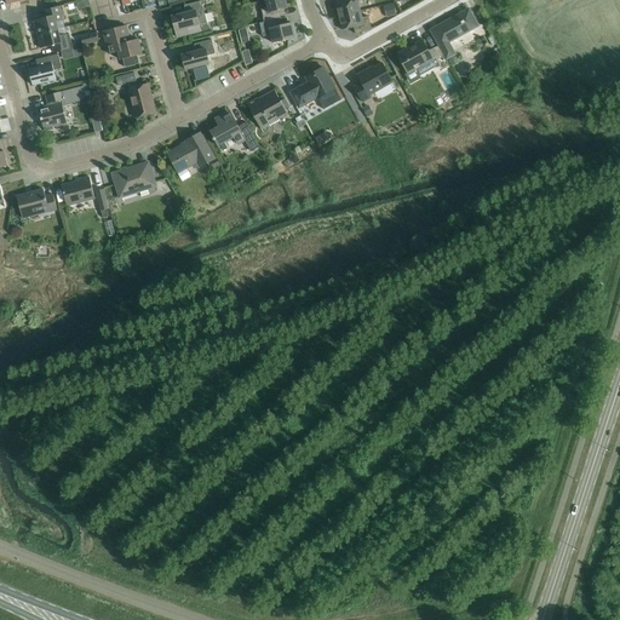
[(286,0),(267,0),(265,0),(268,7),(262,9),(265,22),(281,18),(280,11),(288,9),(286,0)]
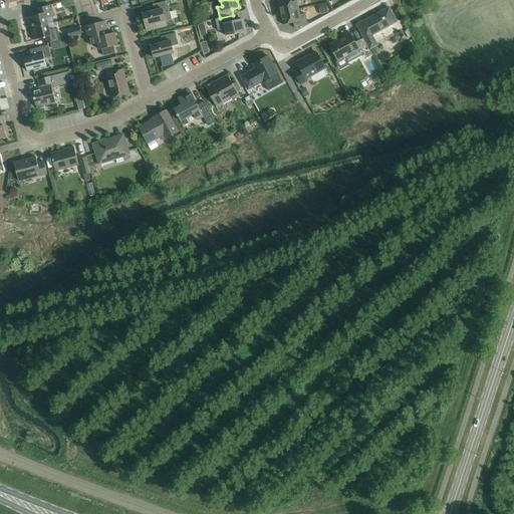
[(287,0),(288,1),(278,3),(281,14),(299,9),(297,4),(303,3),(301,0),(287,0)]
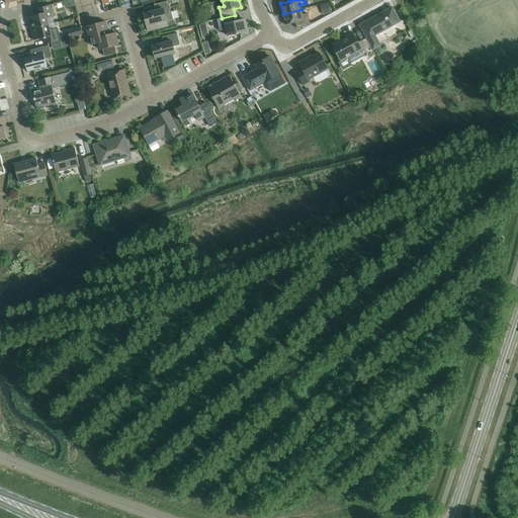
[(174,21),(172,13),(169,1),(155,4),(156,10),(144,13),(147,26),(149,31),(169,26),(168,22),(174,21)]
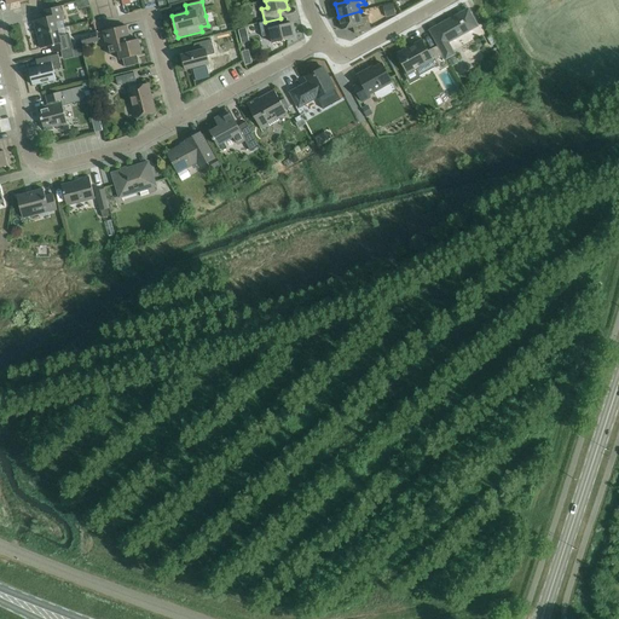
[(395,15),(393,4),(385,6),(387,17),(395,15)]
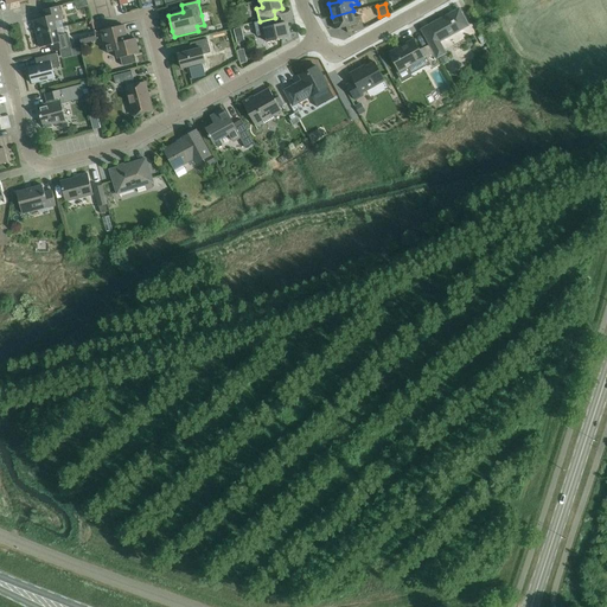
[(37,33),(57,29),(56,21),(64,19),(61,6),(43,11),(44,17),(33,20),(37,33)]
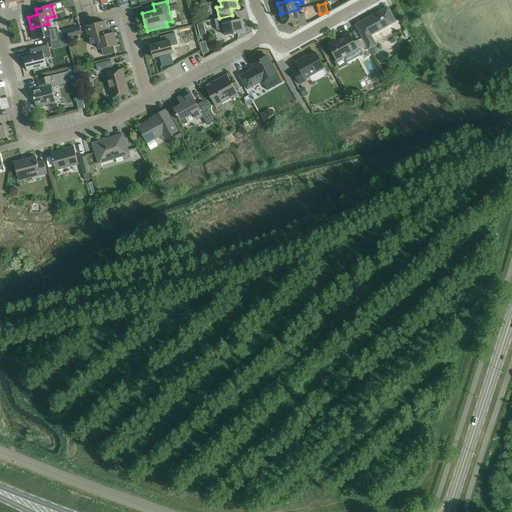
[(371,35),(395,22),(387,8),(356,25),(369,49),(376,45),(371,35)]
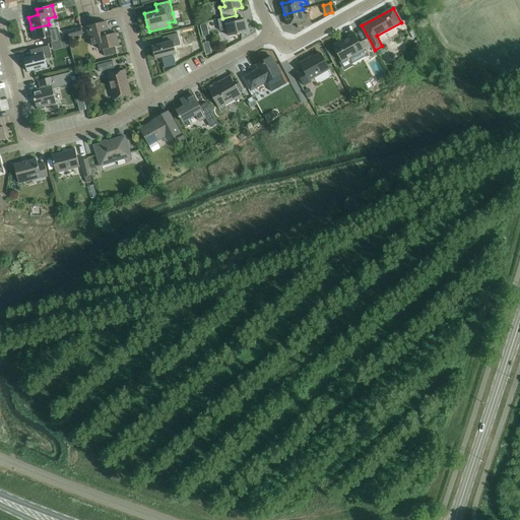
[(303,9),(284,14),(286,25),(297,22),(299,28),(312,24),(309,13),(304,15),(303,9)]
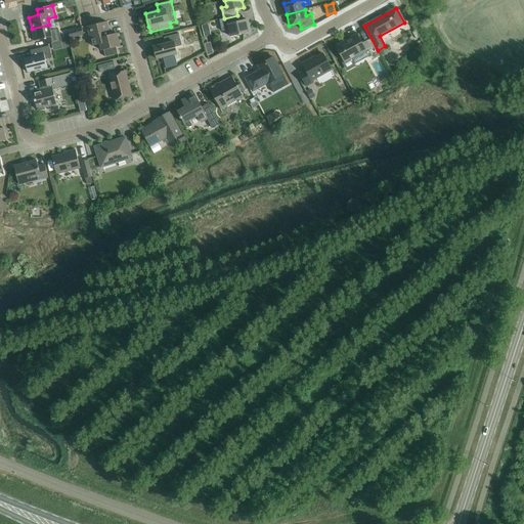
[(234,22),(233,16),(219,19),(222,32),(229,30),(230,37),(250,32),(247,19),(234,22)]
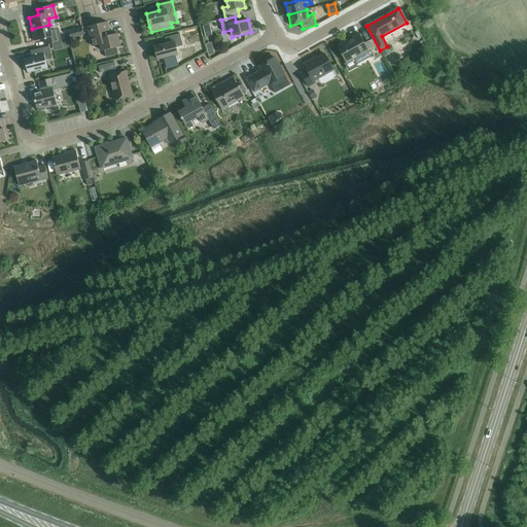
[(111,35),(108,22),(89,27),(93,46),(101,44),(102,50),(105,50),(106,57),(118,54),(117,47),(121,46),(117,33),(111,35)]
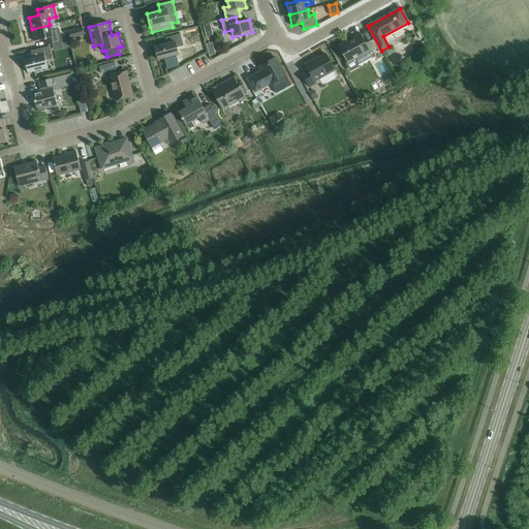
[(50,25),(32,29),(35,41),(44,39),(47,44),(62,41),(59,29),(51,31),(50,25)]
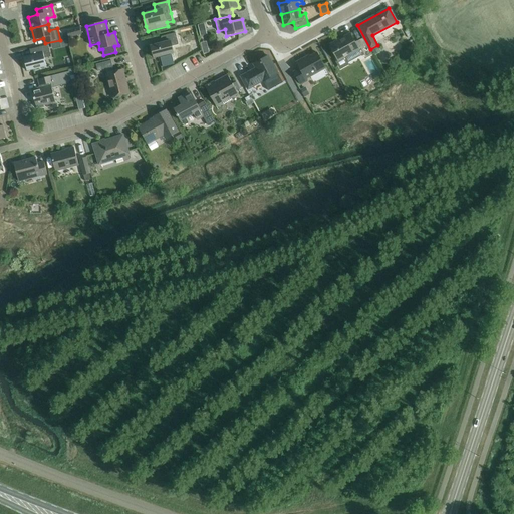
[(205,24),(198,25),(201,36),(207,35),(205,24)]
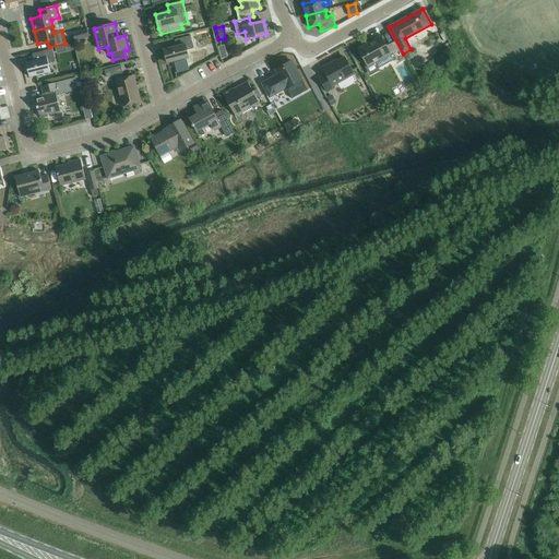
[(73,34),(74,42),(90,37),(87,31),(73,34)]
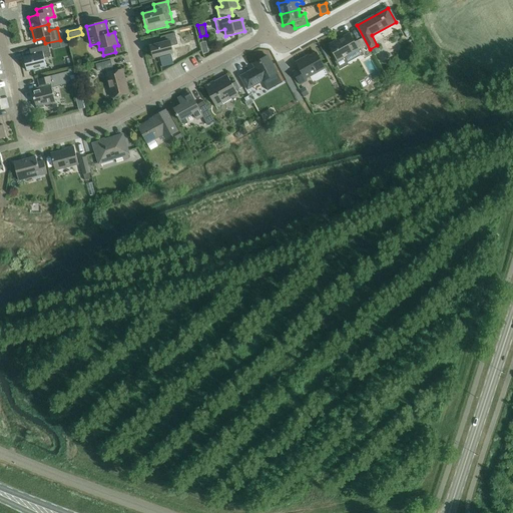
[(171,46),(178,44),(175,33),(161,36),(163,42),(150,45),(154,58),(173,53),(171,46)]
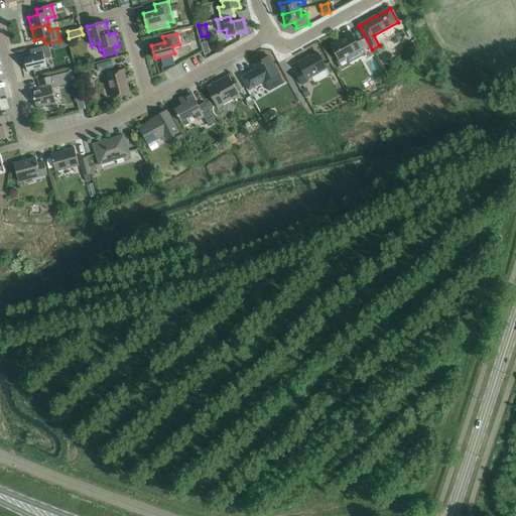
[(352,34),(331,45),(340,60),(342,66),(345,66),(348,65),(349,61),(346,57),(362,48),(365,53),(365,54),(372,50),(364,37),(356,41),(352,34)]
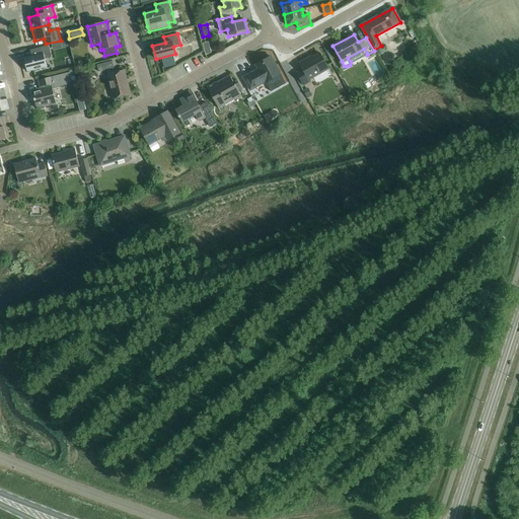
[(49,46),(35,49),(36,55),(24,58),(27,72),(47,67),(46,59),(52,57),(49,46)]
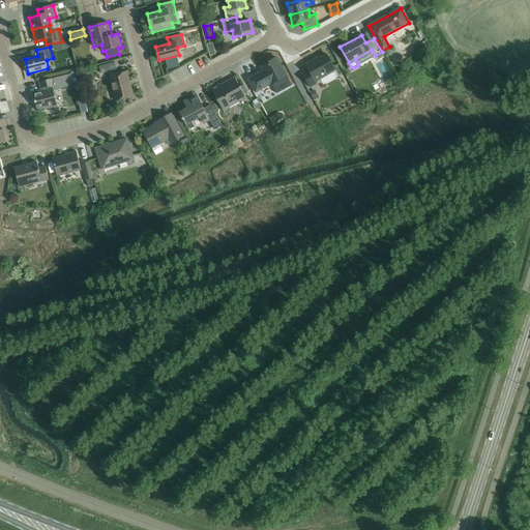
[(310,71),(303,75),(311,87),(318,84),(316,81),(336,70),(327,54),(315,61),(314,60),(305,64),(310,71)]
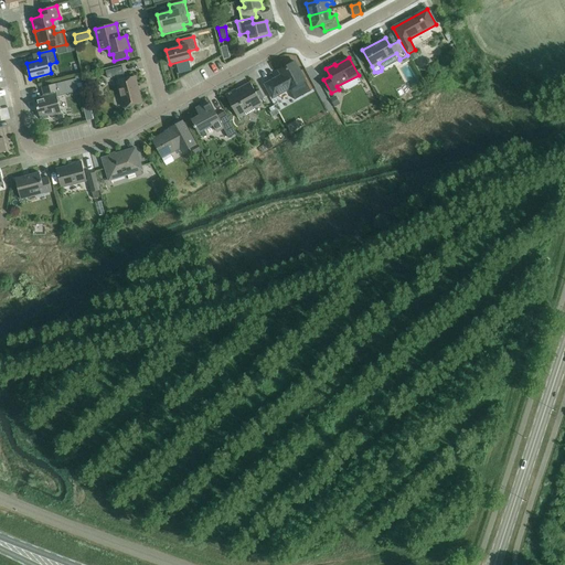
[(188,60),(177,63),(179,74),(191,71),(188,60)]
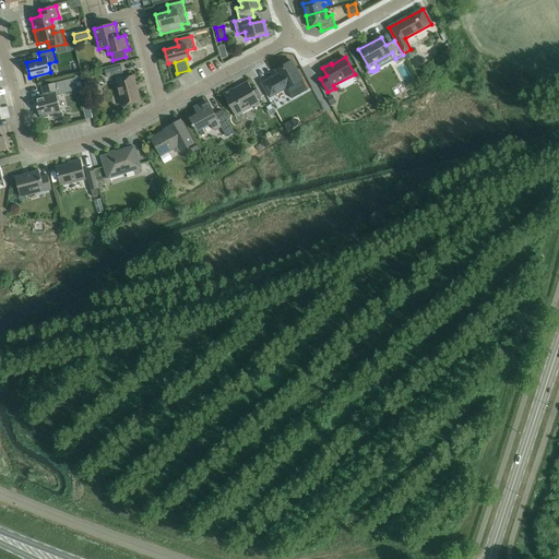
[(292,98),(308,90),(292,61),(276,70),(280,75),(275,78),(274,78),(263,83),(270,97),(286,87),(292,98)]
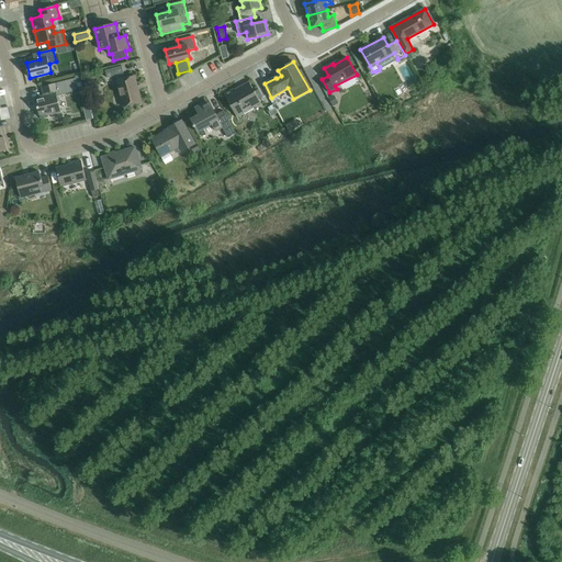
[(115,76),(117,81),(116,81),(124,107),(141,102),(134,77),(124,79),(123,74),(124,74),(122,66),(105,70),(108,78),(115,76)]
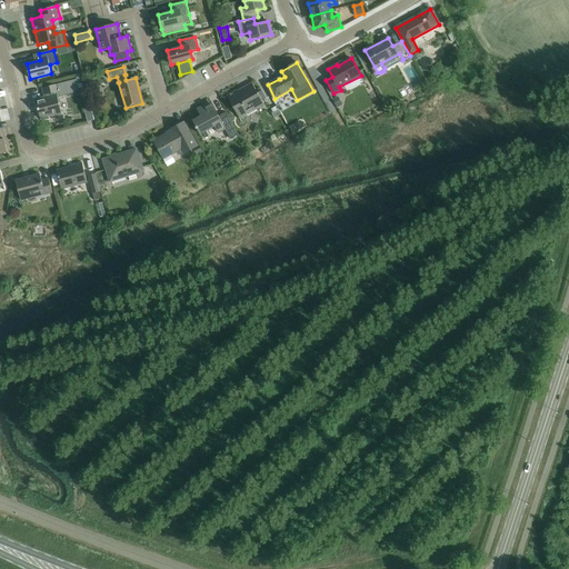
[(77,80),(59,83),(42,88),(45,96),(43,99),(36,100),(38,110),(39,110),(41,120),(49,119),(49,116),(61,112),(58,99),(87,92),(82,77),(76,78),(77,80)]
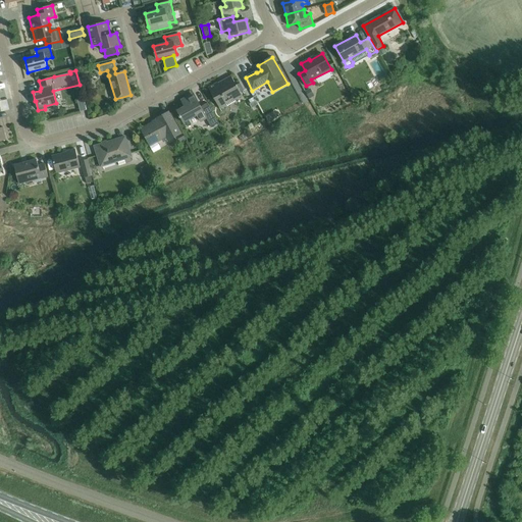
[(241,92),(244,90),(240,83),(237,85),(231,76),(219,84),(218,82),(208,88),(219,107),(226,103),(227,106),(236,101),(235,99),(242,95),(241,92)]
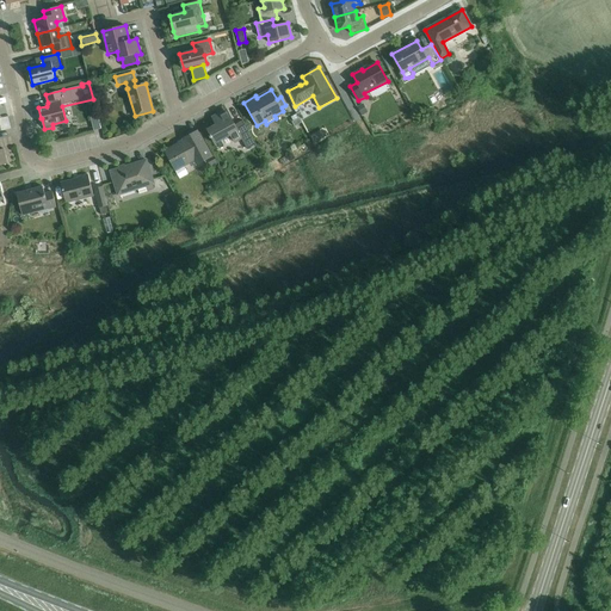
[(362,115),(366,112),(363,104),(357,106),(362,115)]
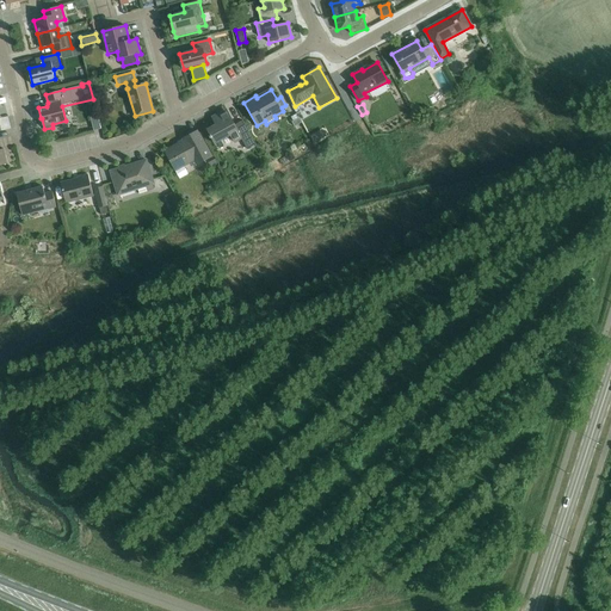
[(247,148),(255,143),(244,121),(235,125),(228,111),(214,119),(217,125),(208,131),(215,142),(228,135),(232,136),(235,142),(241,139),(247,148)]
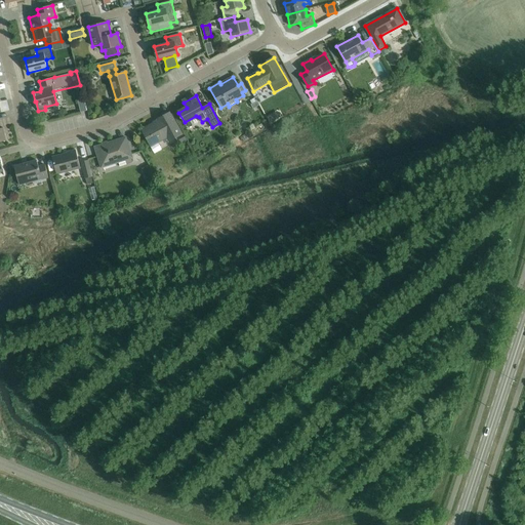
[(89,109),(86,97),(80,98),(82,111),(89,109)]
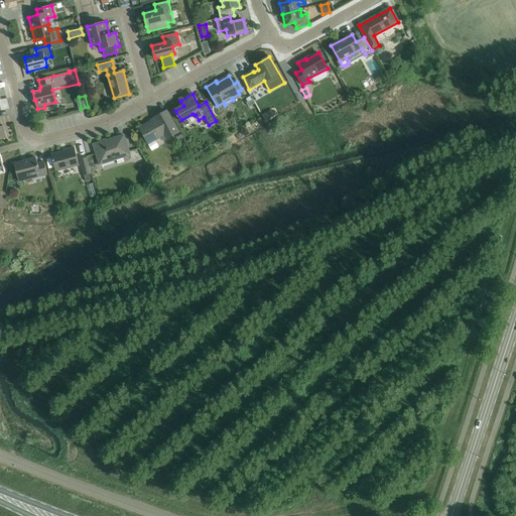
[(151,121),(139,128),(148,144),(164,134),(169,132),(171,136),(172,136),(179,132),(167,110),(165,111),(154,117),(152,119),(150,120),(151,121)]
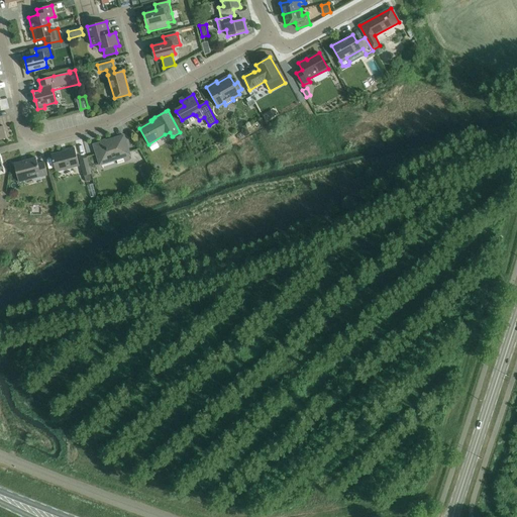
[(181,133),(174,136),(176,141),(183,137),(181,133)]
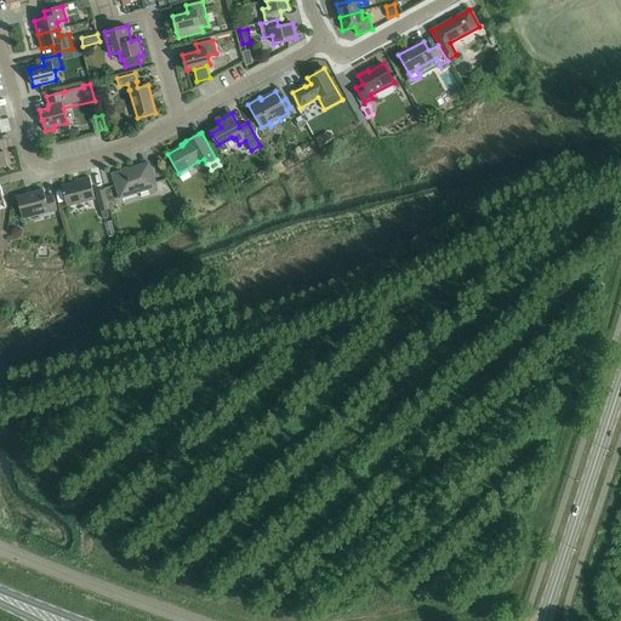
[(149,194),(157,192),(155,187),(157,187),(149,163),(141,165),(141,166),(127,171),(127,167),(120,170),(121,171),(113,174),(120,199),(141,192),(140,192),(148,188),(149,194)]
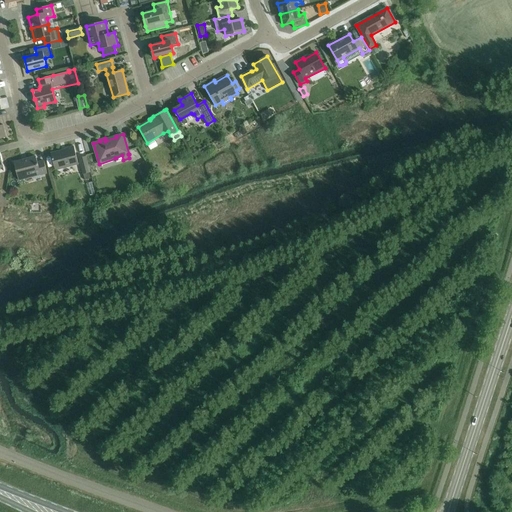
[(55,170),(78,163),(74,146),(65,148),(66,150),(51,154),(55,170)]
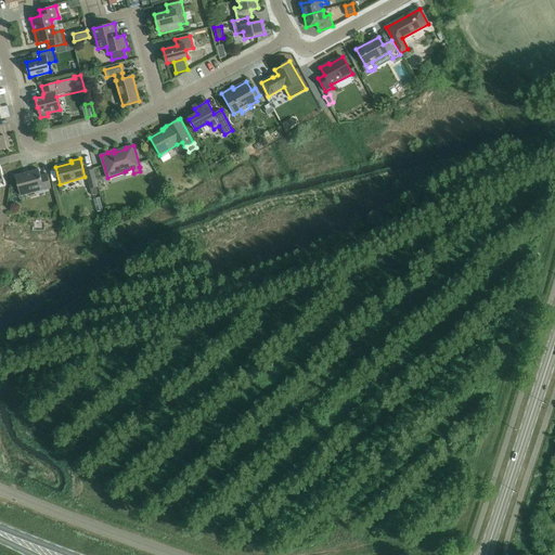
[(100,193),(93,168),(86,170),(90,188),(91,188),(92,194),(100,193)]
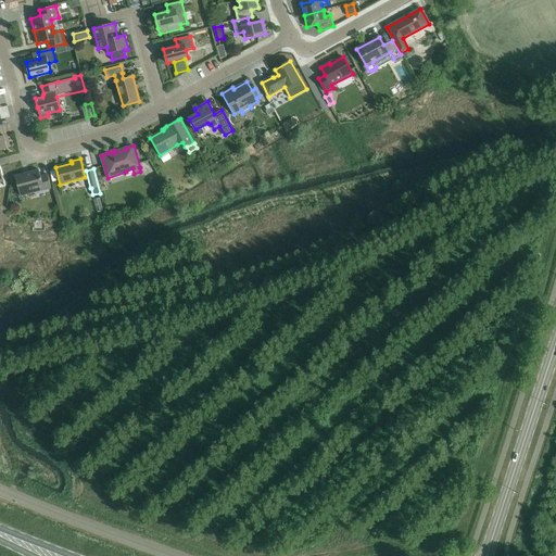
[(45,190),(51,188),(48,175),(41,176),(39,169),(15,176),(21,196),(29,193),(28,190),(43,187),(45,190)]
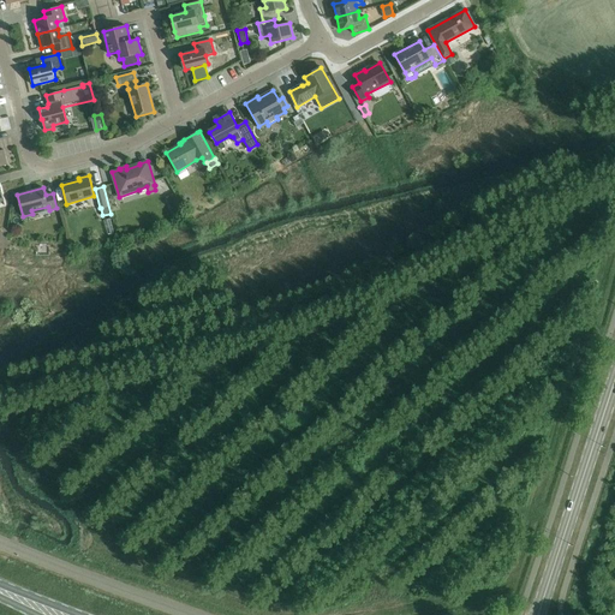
[(179,202),(171,207),(175,214),(184,210),(179,202)]
